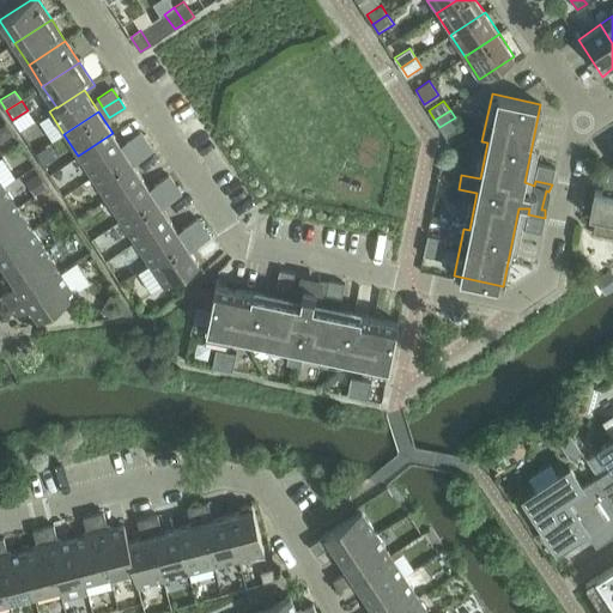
[(455,117),(439,127),(447,137),(461,127),(455,117)]
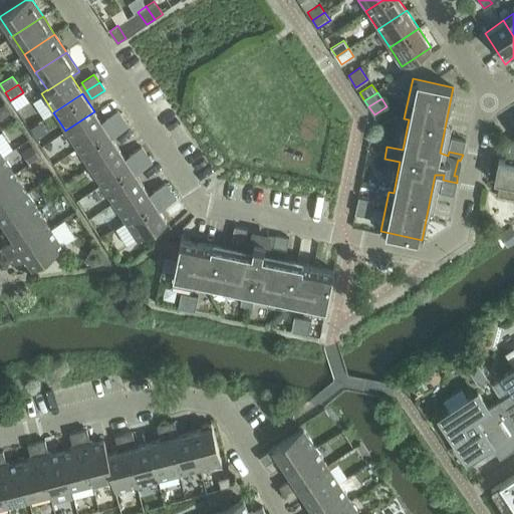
[(5,102),(0,105),(0,115),(2,118),(11,112),(5,102)]
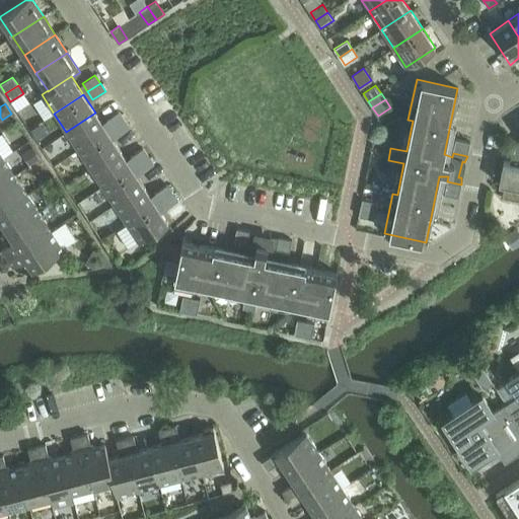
[(106,120),(112,128),(125,120),(119,112),(106,120)]
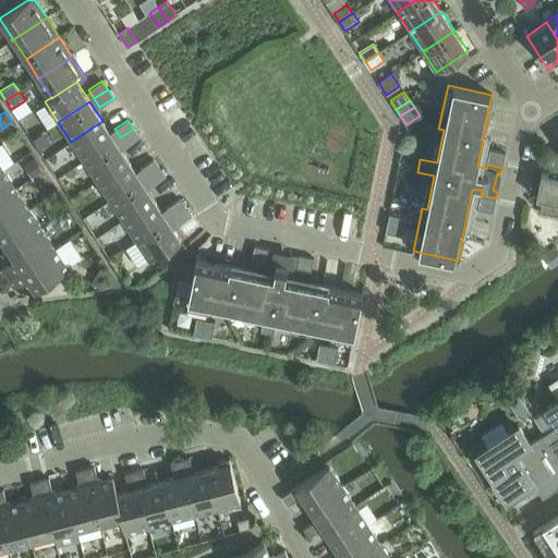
[(102,121),(71,142),(84,161),(116,141),(102,121)]
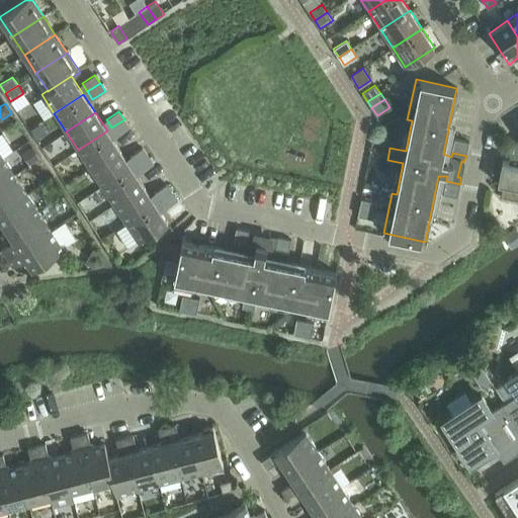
[(124,119),(111,127),(116,137),(130,127),(124,119)]
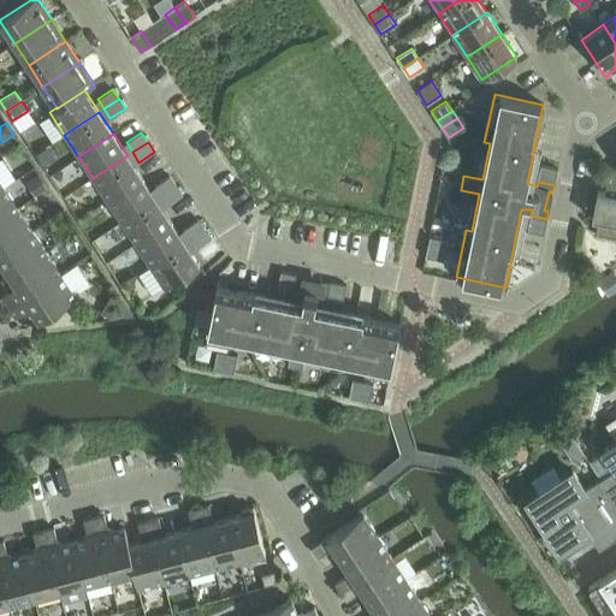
[(128,155),(93,178),(107,200),(142,177),(128,155)]
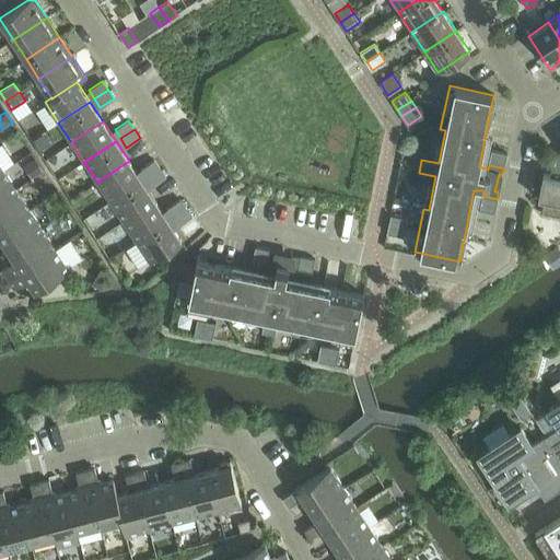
[(491,151),(490,158),(505,161),(508,154),(491,151)]
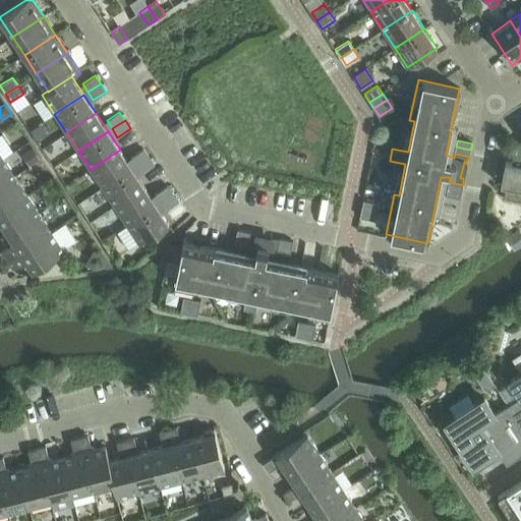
[(470,150),(456,147),(455,154),(469,157),(470,150)]
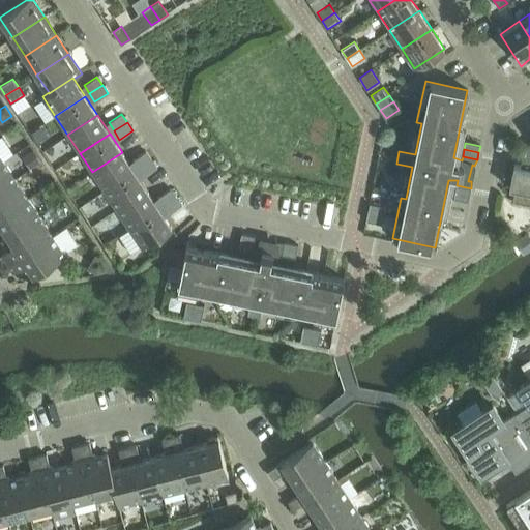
[(34,150),(25,157),(32,168),(41,162),(34,150)]
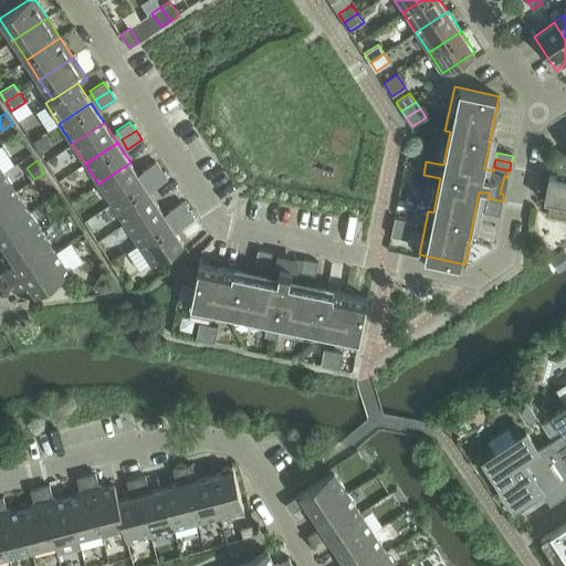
[(156,161),(142,171),(148,180),(161,170),(156,161)]
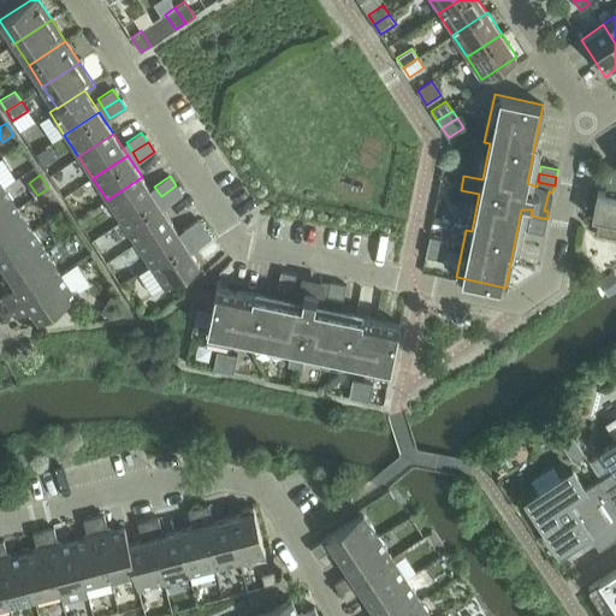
[(142,177),(107,200),(122,221),(157,199),(142,177)]
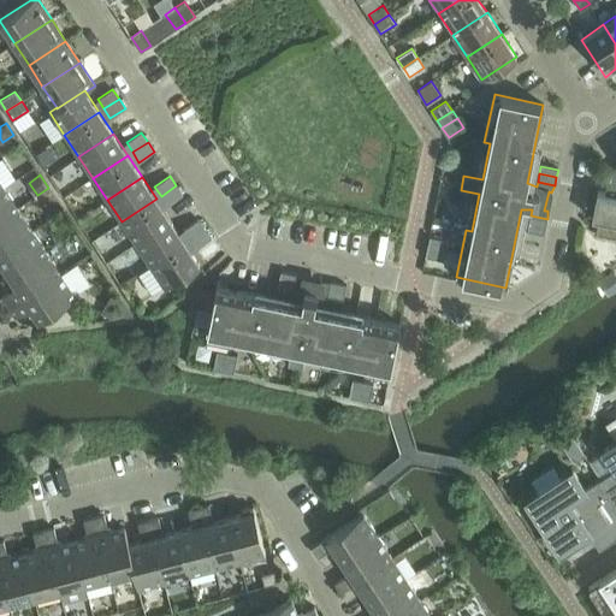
[(615,178),(608,177),(605,193),(598,191),(592,218),(599,219),(597,234),(615,237),(615,178)]
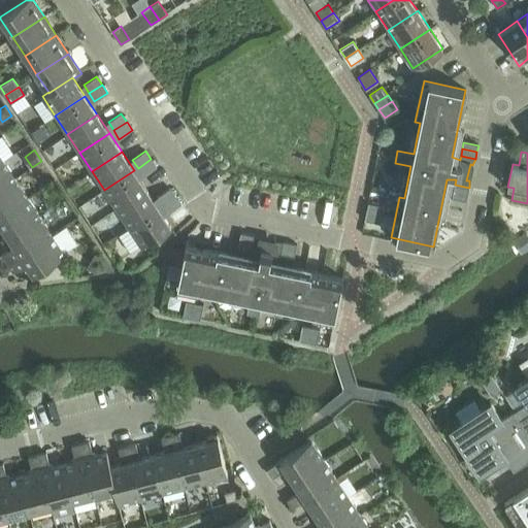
[(151,159),(138,168),(143,176),(157,167),(151,159)]
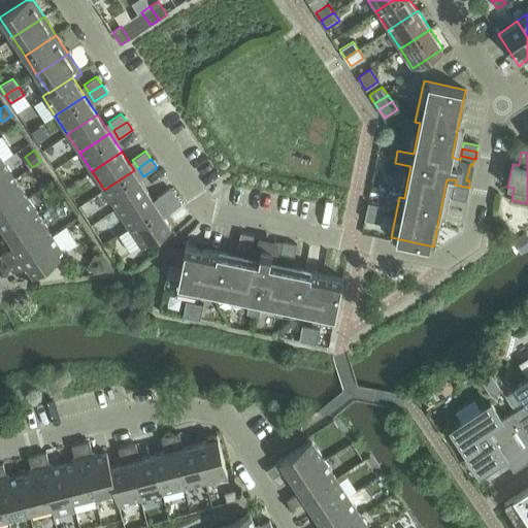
[(3,160),(0,162),(0,189),(15,178),(3,160)]
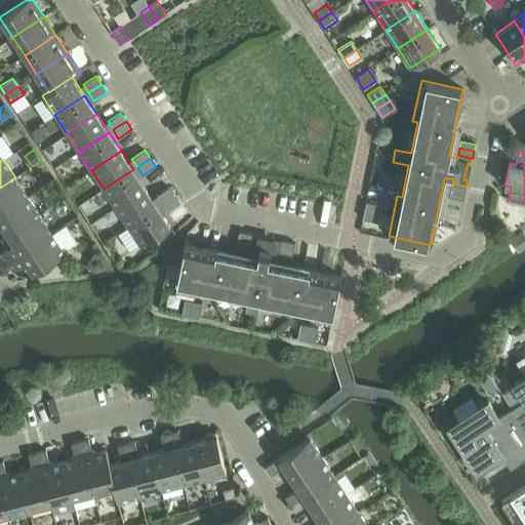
[(133,169),(104,189),(116,207),(145,188),(133,169)]
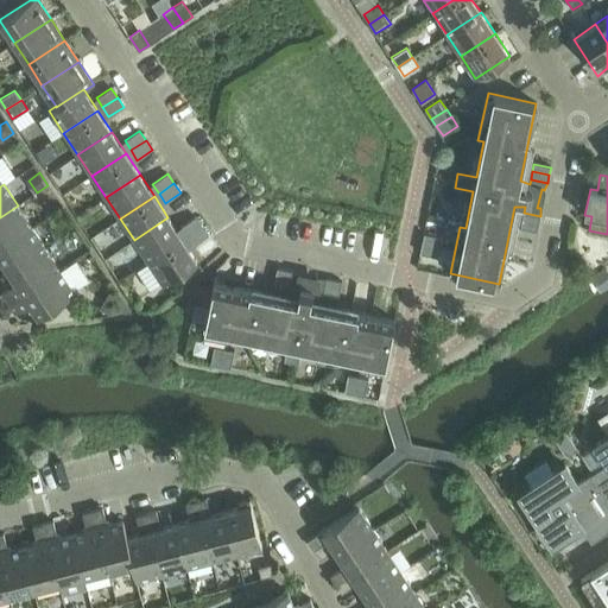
[(0,247),(32,227),(18,206),(0,217),(0,247)]
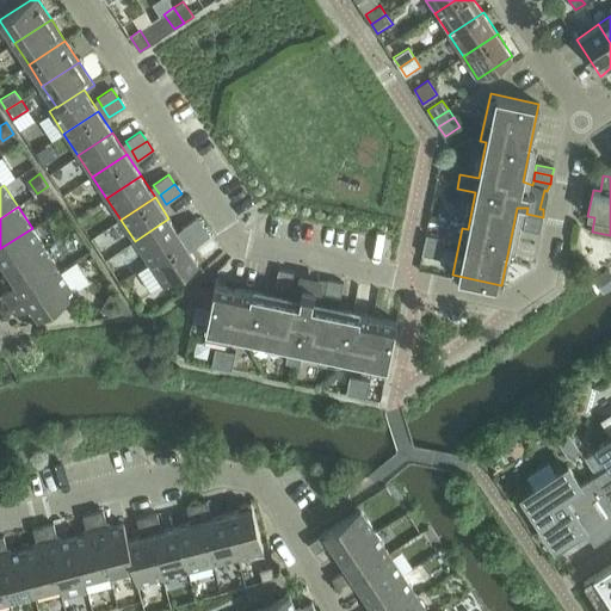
[(526,214),(524,221),(542,224),(543,217),(526,214)]
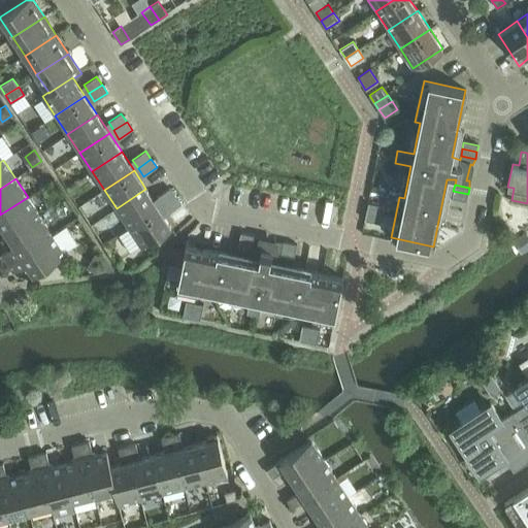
[(157,197),(162,205),(175,196),(170,188),(157,197)]
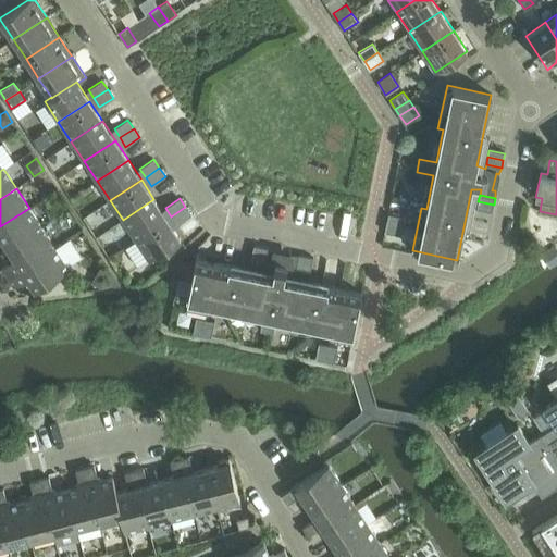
[(153,199),(123,220),(135,239),(166,219),(153,199)]
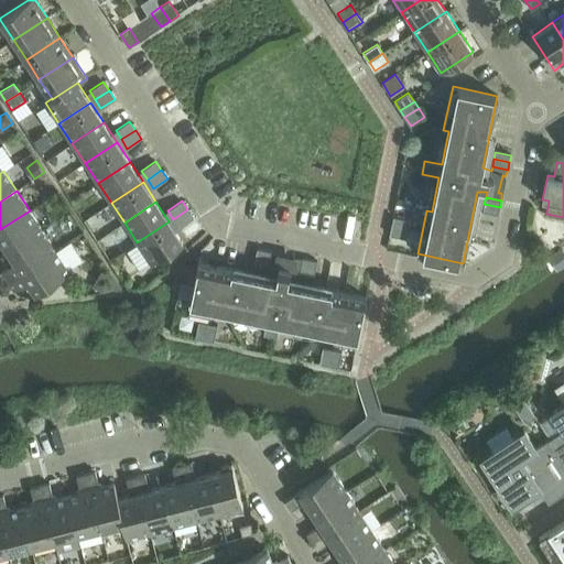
[(500,207),(484,204),(483,212),(498,215),(500,207)]
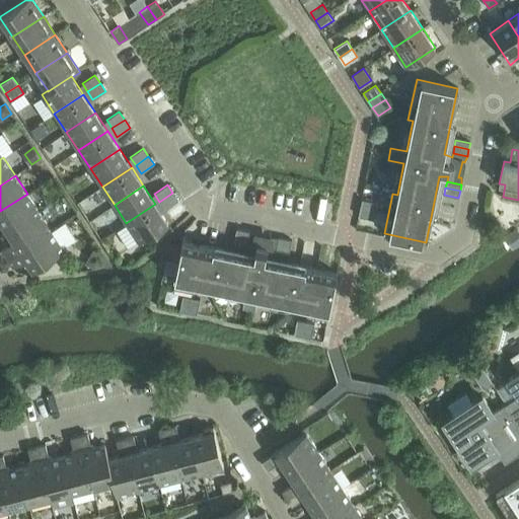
[(172,193),(159,202),(165,210),(177,201),(172,193)]
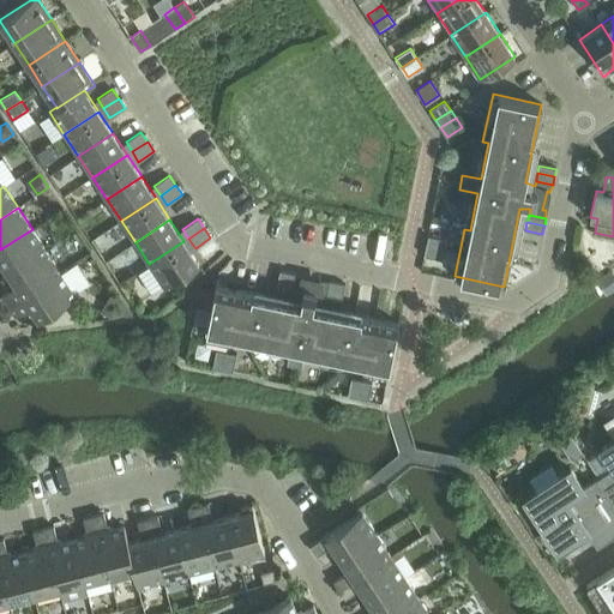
[(32,229),(0,250),(0,265),(2,264),(10,276),(47,251),(32,229)]
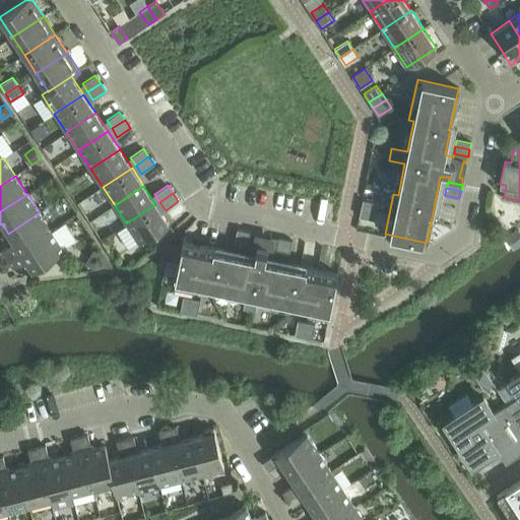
[(363,199),(361,208),(376,211),(378,203),(363,199)]
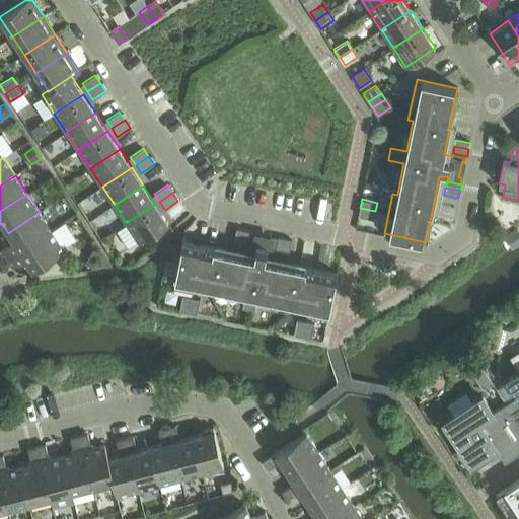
[(155,204),(126,223),(139,242),(168,223),(155,204)]
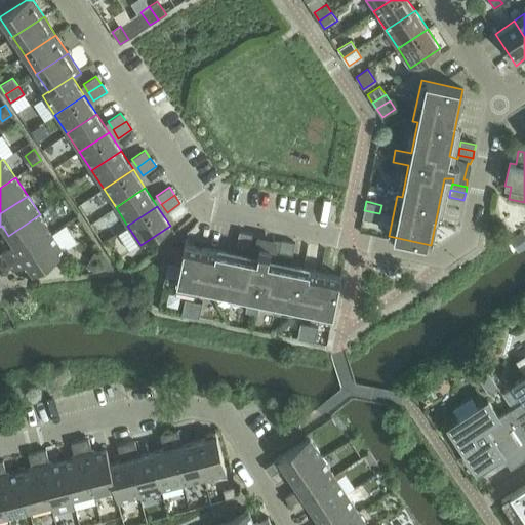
[(379,213),(364,210),(363,218),(377,221),(379,213)]
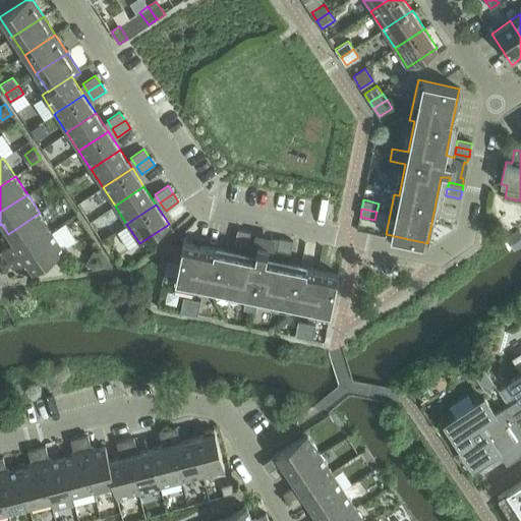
[(2,252),(7,261),(52,231),(40,213),(8,234),(14,243),(2,252)]
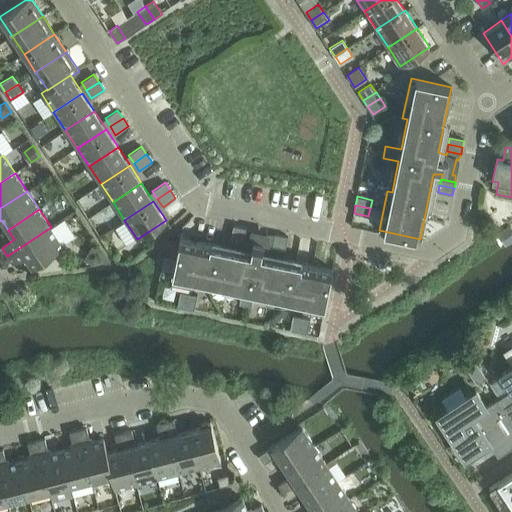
[(230,240),(237,241),(240,227),(233,226),(230,240)]
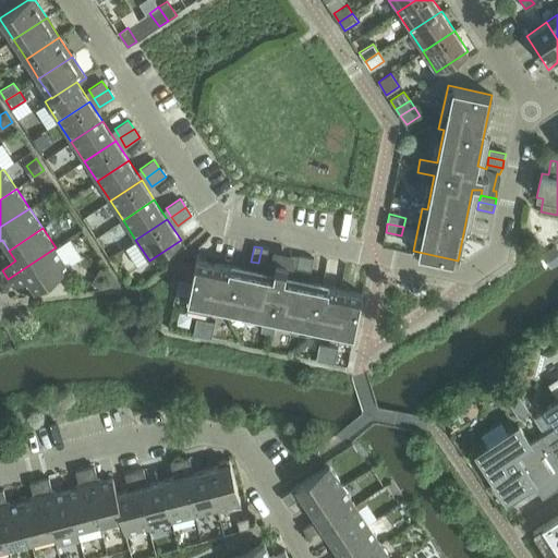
[(56,247),(8,279),(14,288),(28,279),(35,290),(69,268),(56,247)]
